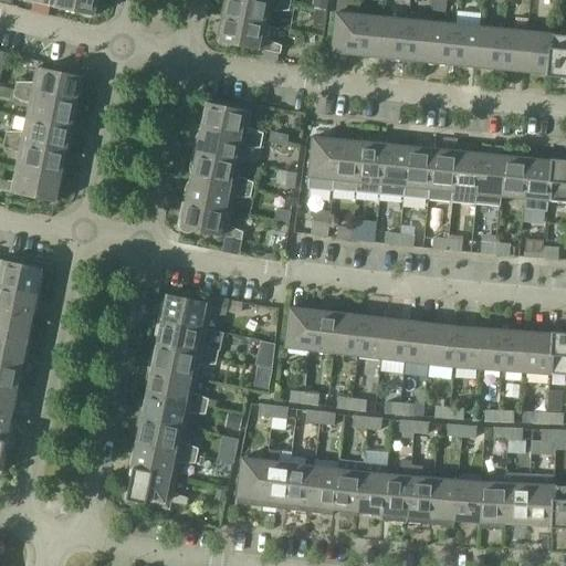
[(96,0),(33,0),(33,3),(50,7),(94,16),(96,0)]
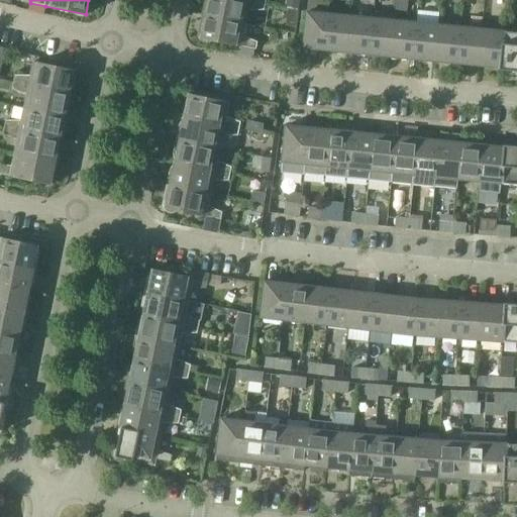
[(246,0),(207,0),(205,15),(245,23),(248,10),(264,10),(266,4),(246,0)]
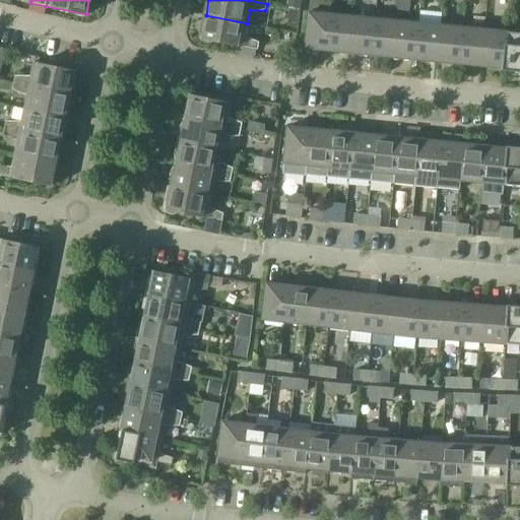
[(296,0),(289,0),(288,7),(300,9),(302,1),(296,0)]
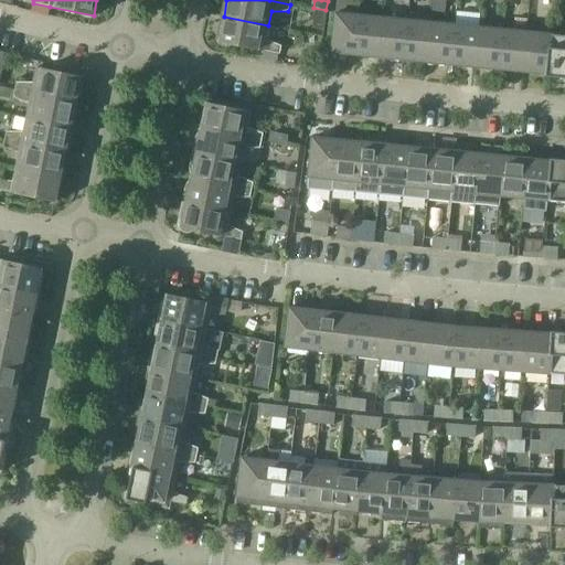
[(316,11),(313,28),(323,30),(326,12),(316,11)]
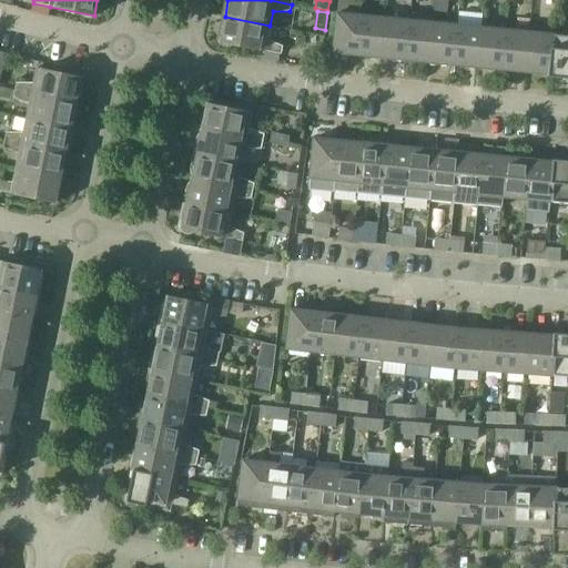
[(358,56),(362,16),(336,13),(333,53),(358,56)]
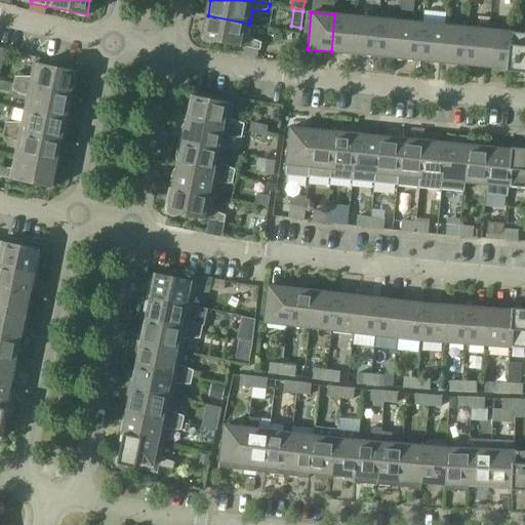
[(331,51),(353,53),(357,16),(334,14),(331,51)]
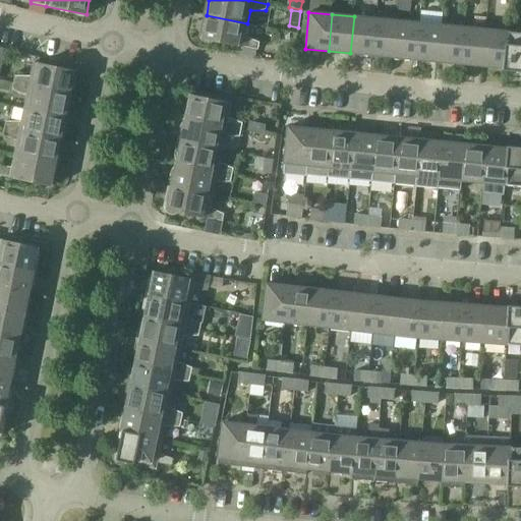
[(244,36),(247,23),(207,15),(201,39),(242,47),(256,50),(257,50),(259,43),(244,36)]
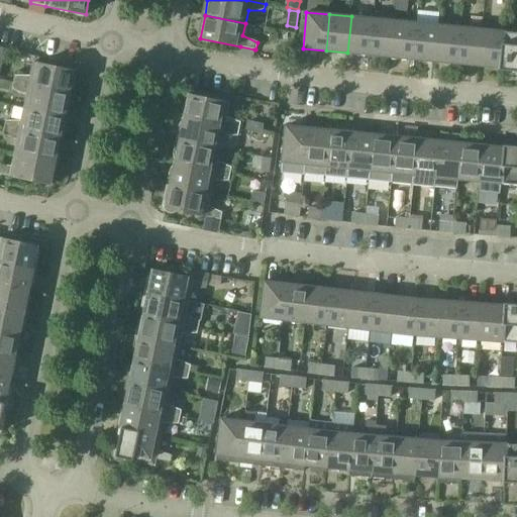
[(347,53),(370,55),(373,19),(351,16),(347,53)]
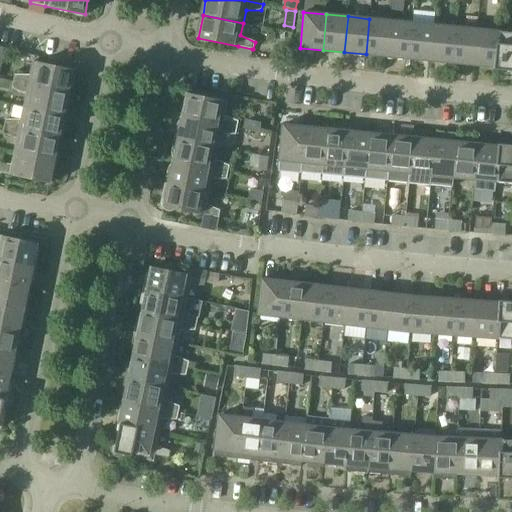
[(366,54),(387,56),(391,21),(369,19),(366,54)]
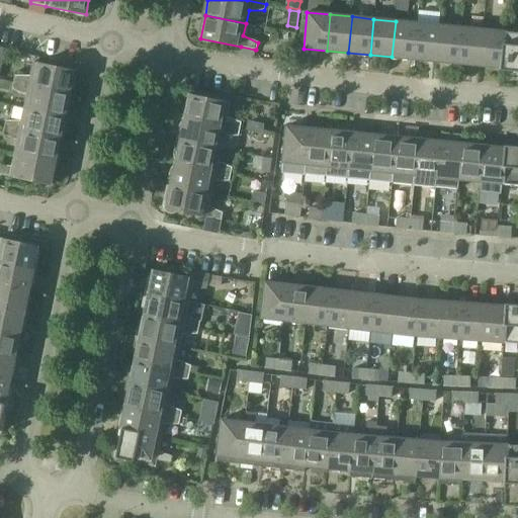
[(392,57),(414,59),(418,23),(396,21),(392,57)]
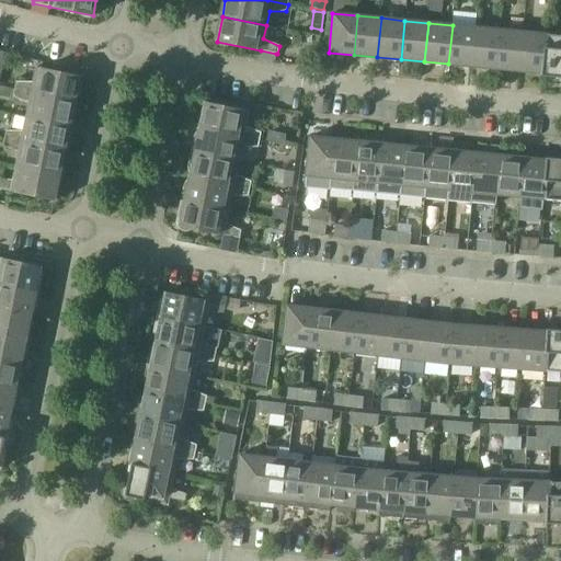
[(448,64),(472,66),(476,27),(453,25),(448,64)]
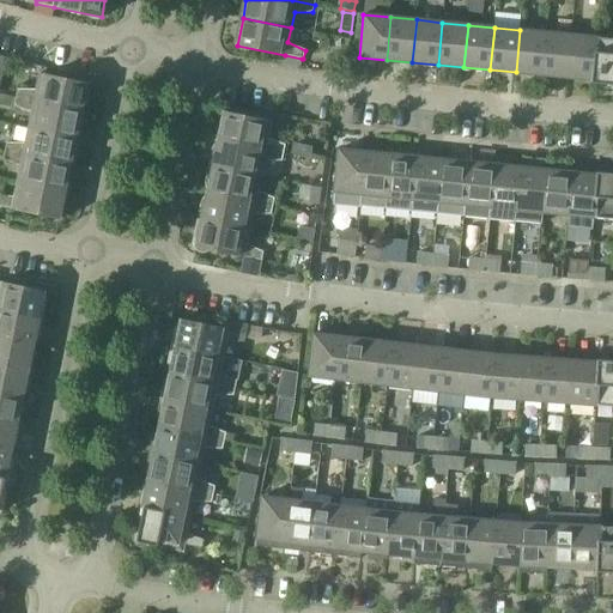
[(516,72),(541,76),(546,32),(520,30),(516,72)]
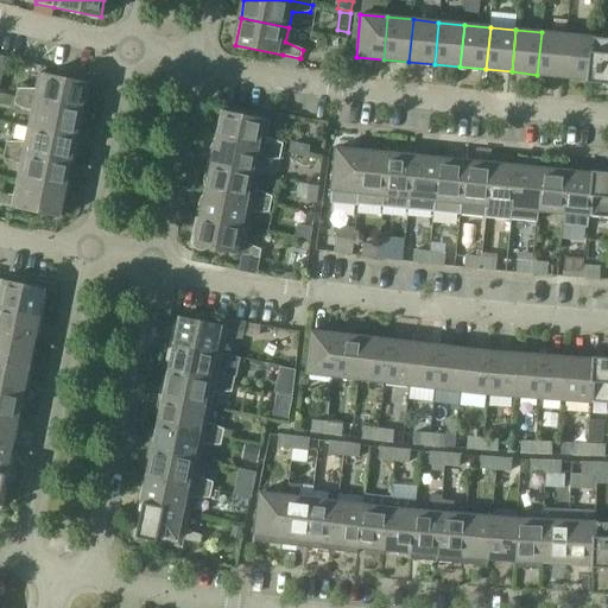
[(537,75),(563,77),(567,35),(542,32),(537,75)]
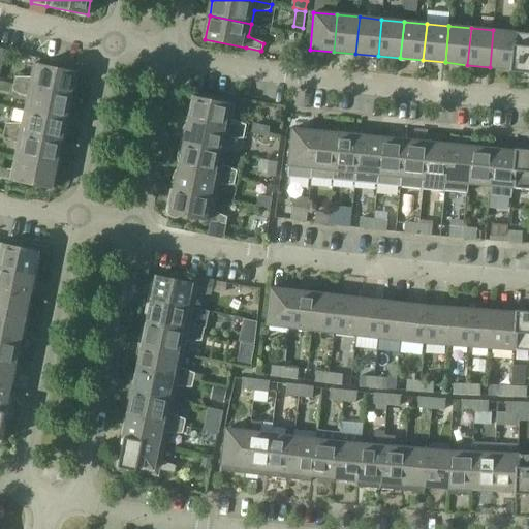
[(490,67),(510,69),(511,69),(516,32),(493,30),(490,67)]
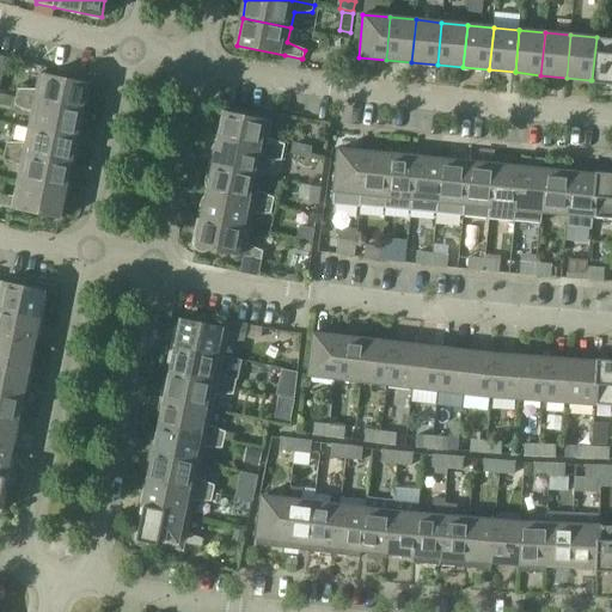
[(611,84),(611,38),(597,37),(592,80),(591,80),(591,83),(611,84)]
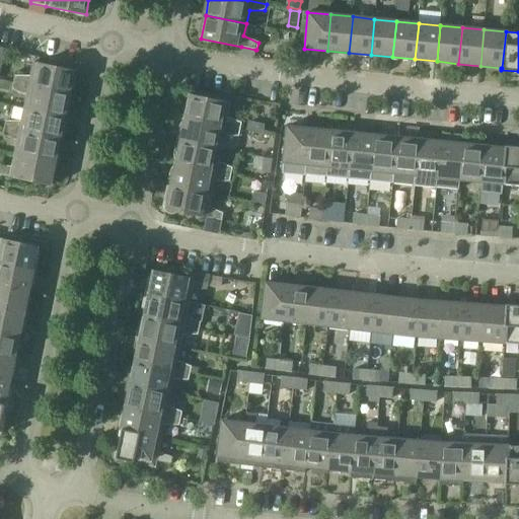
[(241,47),(240,56),(254,58),(255,50),(241,47)]
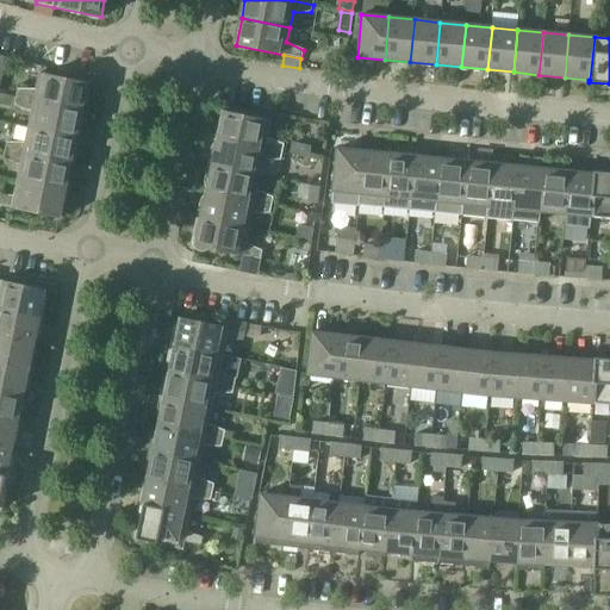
[(18,89),(16,97),(81,111),(87,82),(39,73),(36,89),(18,89)]
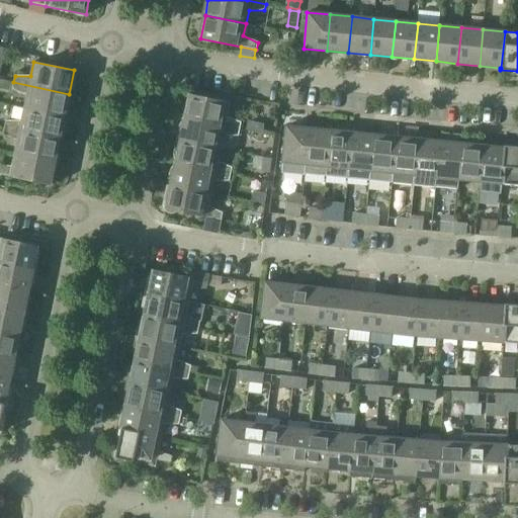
[(65,116),(69,94),(13,82),(12,89),(26,95),(24,108),(65,116)]
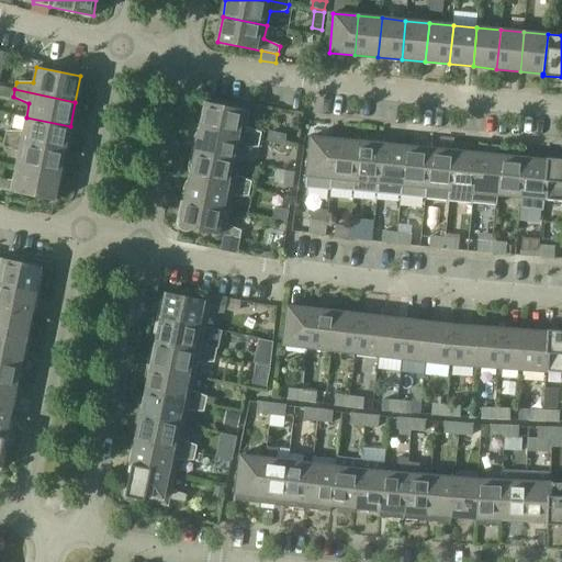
[(205,102),(200,127),(260,139),(261,133),(246,126),(249,111),(205,102)]
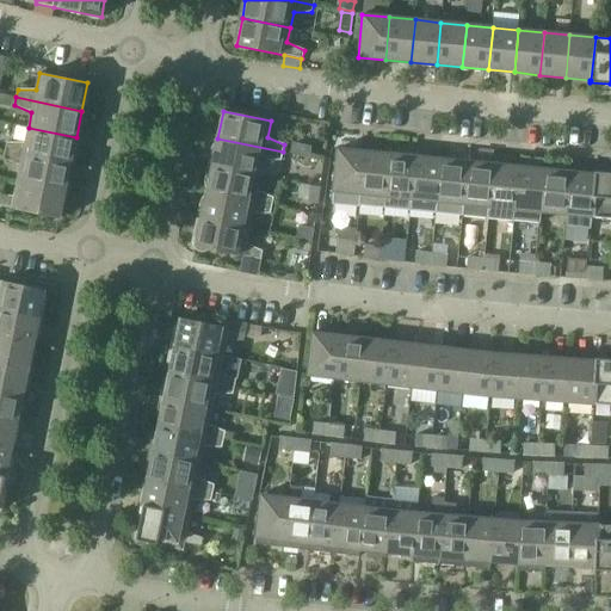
[(7,142),(5,150),(71,164),(76,137),(29,128),(25,142),(7,142)]
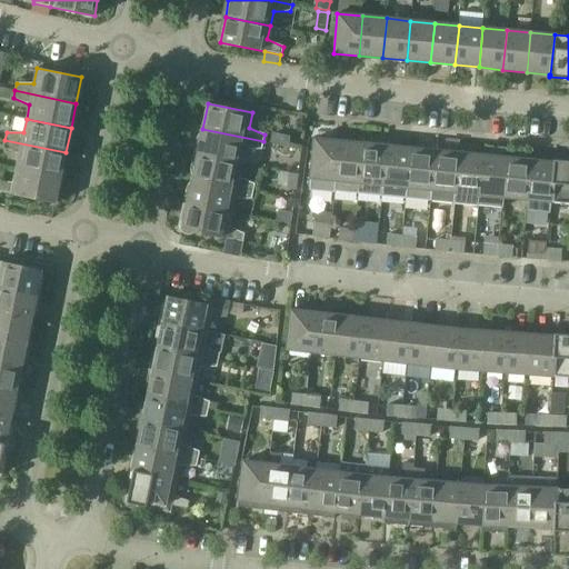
[(262,149),(263,141),(202,129),(198,153),(241,163),(245,149),(262,149)]
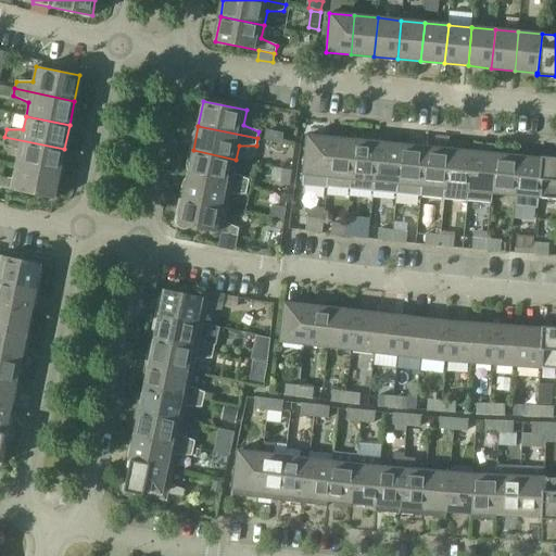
[(266,130),(264,139),(280,143),(282,135),(266,130)]
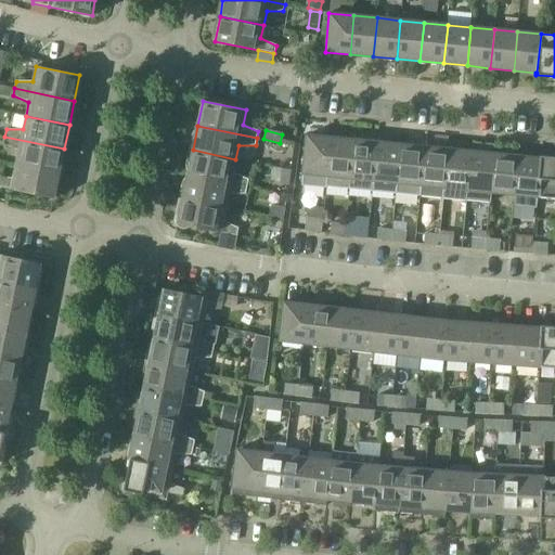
[(326,186),(327,176),(332,138),(307,134),(302,173),(301,185),(326,189),(326,186)]
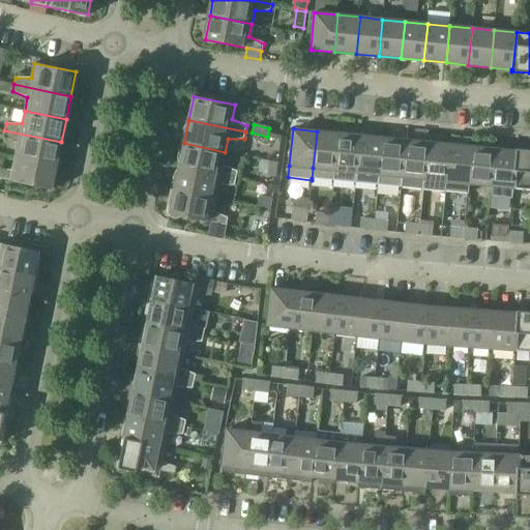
[(57,166),(61,142),(4,130),(3,138),(18,144),(16,156),(57,166)]
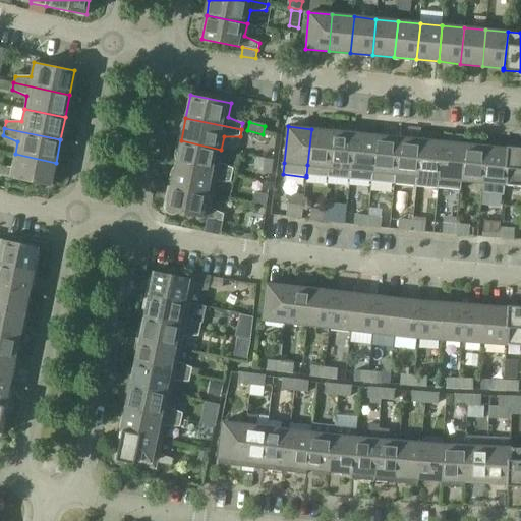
[(306,175),(329,177),(333,131),(311,129),(307,165),(306,175)]
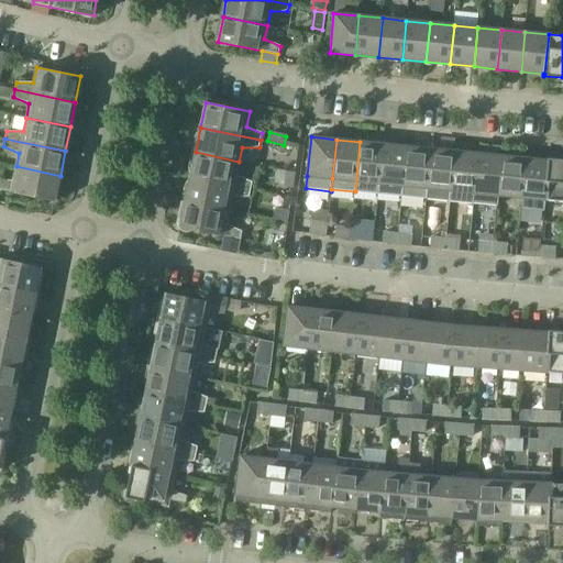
[(378,194),(379,184),(384,144),(360,142),(355,191),(378,194)]
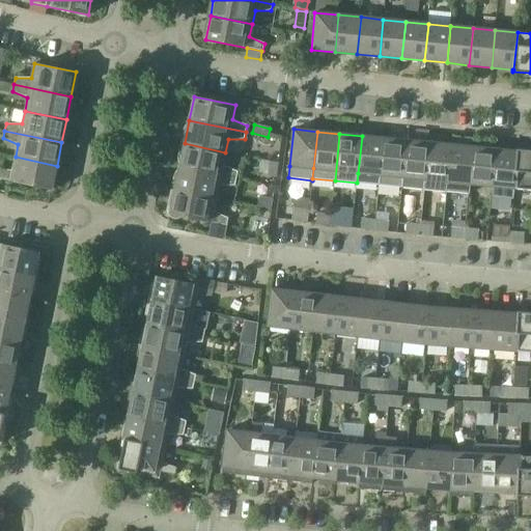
[(357,183),(380,186),(384,138),(362,136),(358,173),(357,183)]
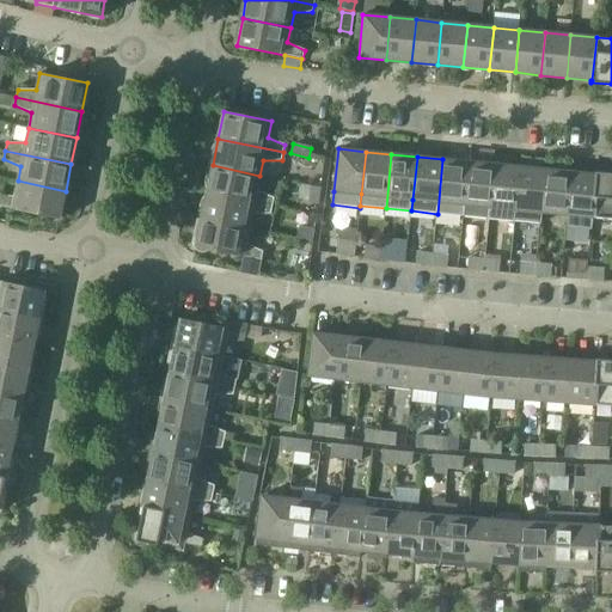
[(463,216),(464,204),(469,161),(442,159),(438,214),(463,216)]
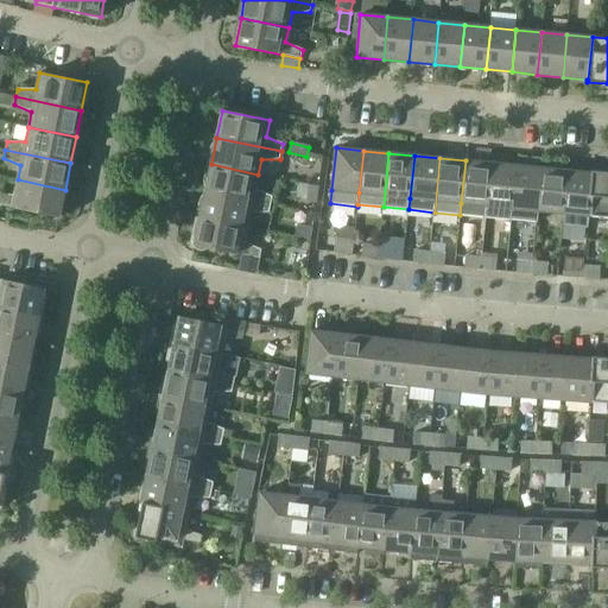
[(466,160),(461,203),(460,215),(486,217),(491,163),(466,160)]
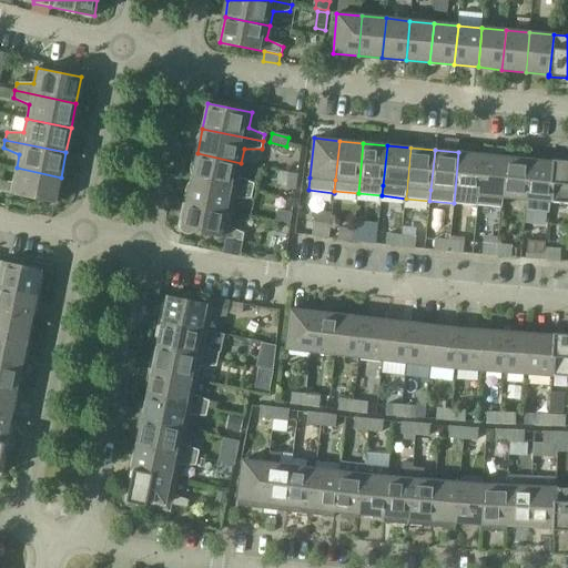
[(477,205),(478,194),(483,155),(458,152),(454,203),(477,205)]
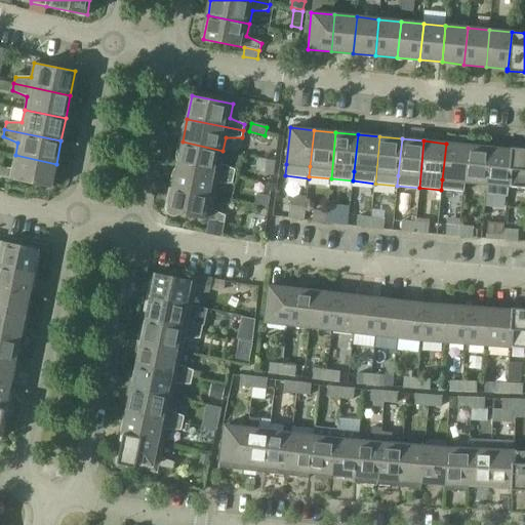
[(183,142),(177,165),(234,176),(235,169),(220,163),(223,151),(183,142)]
